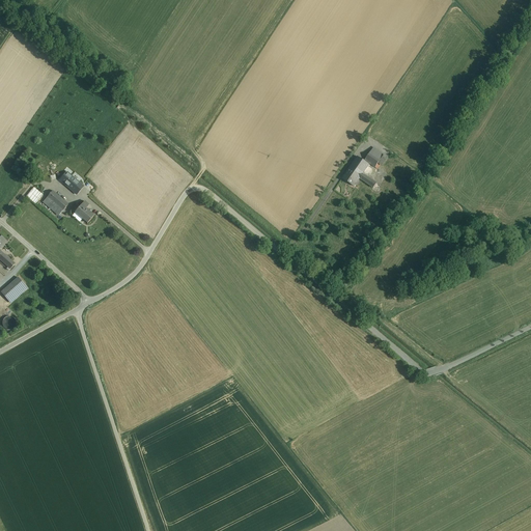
[(381,159),(372,152),(371,151),(365,161),(374,168),(381,159)]
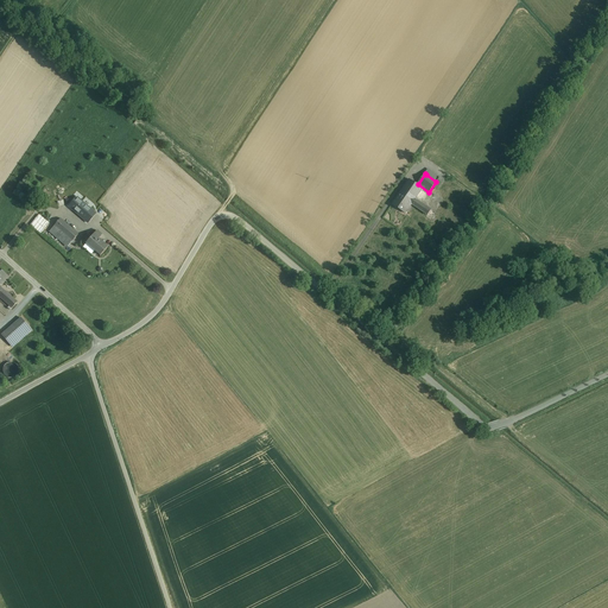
[(423,189),(411,181),(404,192),(413,198),(418,192),(420,194),(423,189)]
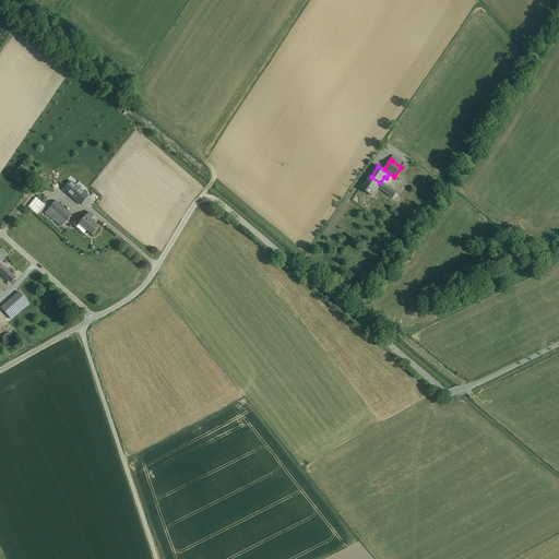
[(380,182),(371,177),(364,188),(372,193),(380,182)]
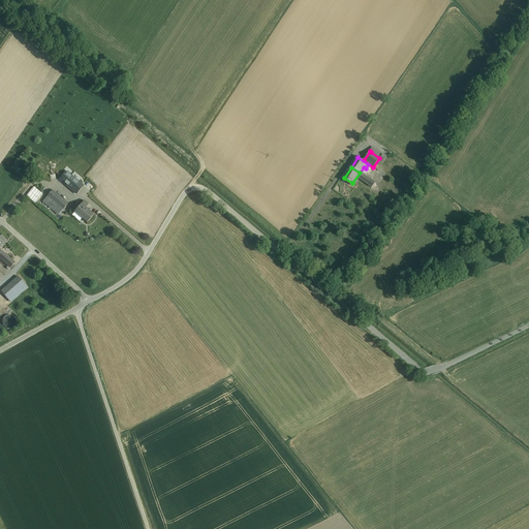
[(360,173),(352,183),(355,185),(366,168),(364,167),(360,173)]
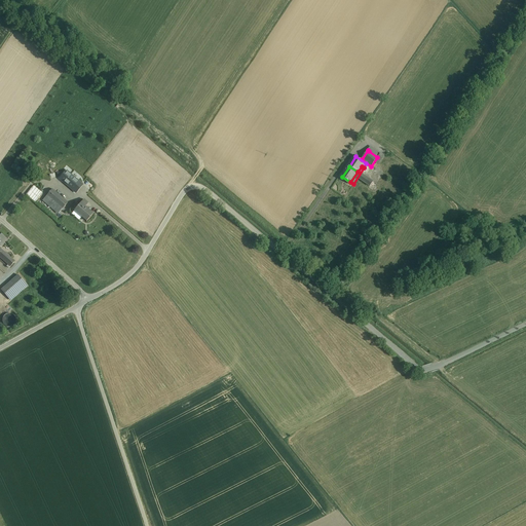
[(67,170),(60,178),(76,192),(83,184),(67,170)]
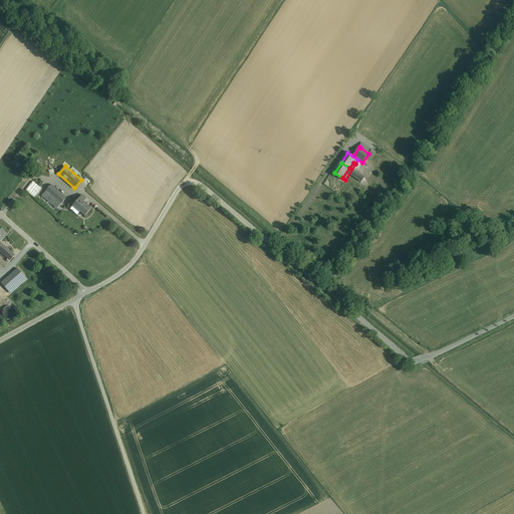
[(35,197),(42,188),(33,181),(26,190),(35,197)]
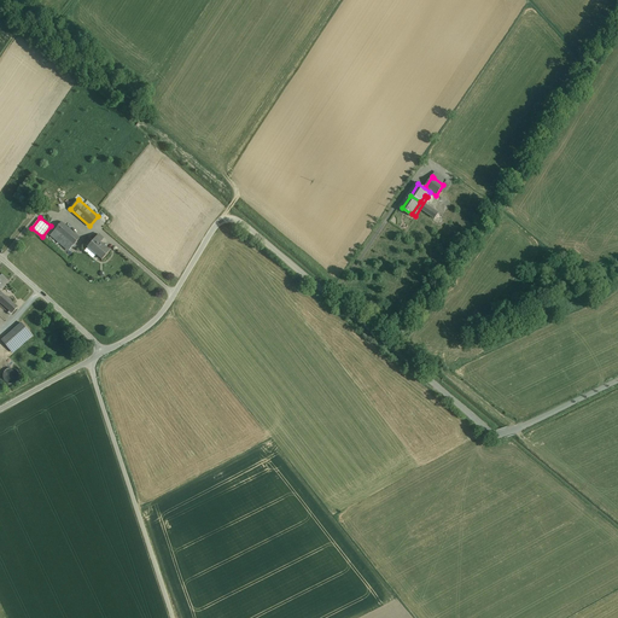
[(81,235),(62,220),(56,228),(75,244),(81,235)]
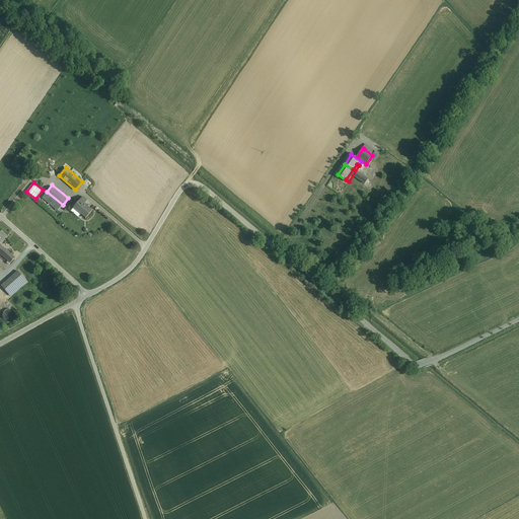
[(87,200),(83,196),(74,207),(86,217),(93,210),(84,203),(87,200)]
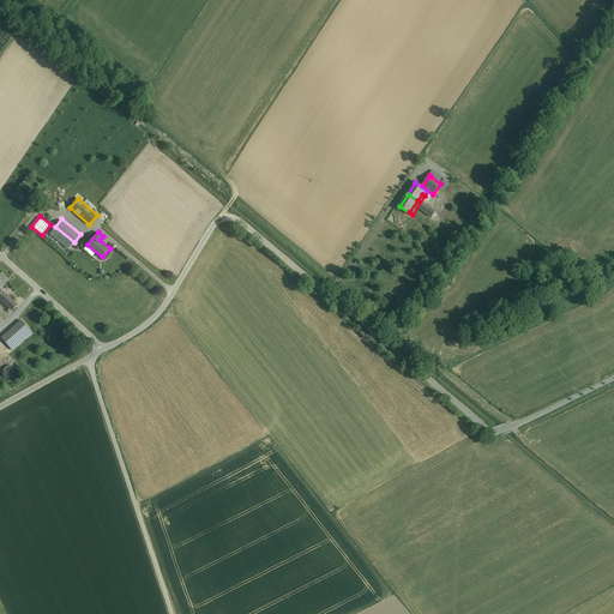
[(18,304),(0,287),(0,300),(12,311),(18,304)]
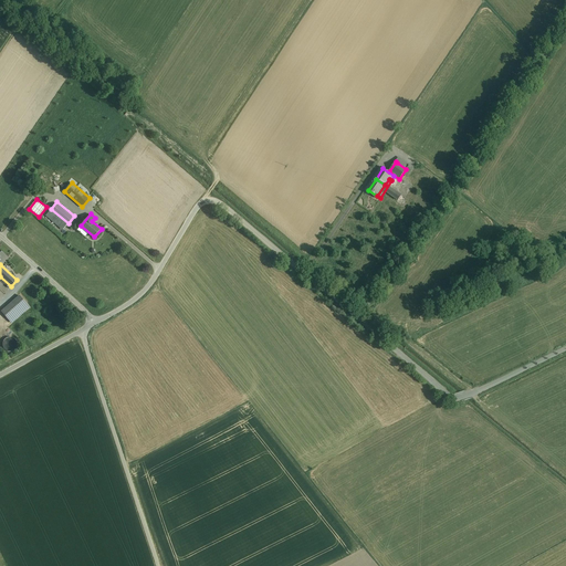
[(20,295),(1,311),(12,324),(31,308),(20,295)]
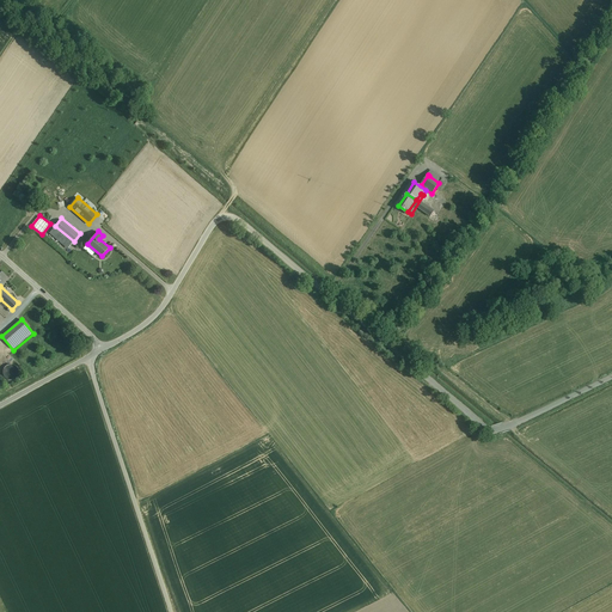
All buildings are outlined.
